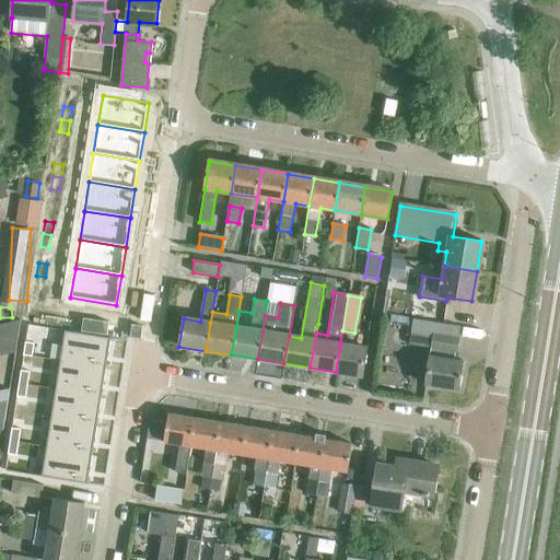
[(21,321),(0,325),(0,354),(14,352),(21,321)]
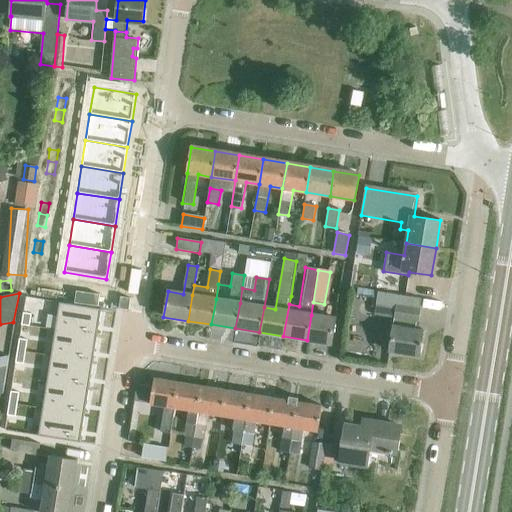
[(59,303),(55,330),(97,337),(101,310),(59,303)]
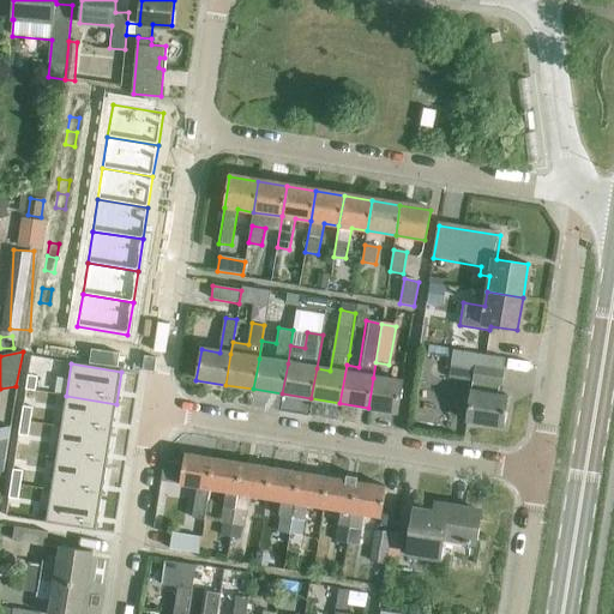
[(465,421),(504,427),(509,396),(498,393),(499,385),(503,385),(504,372),(474,367),(465,421)]
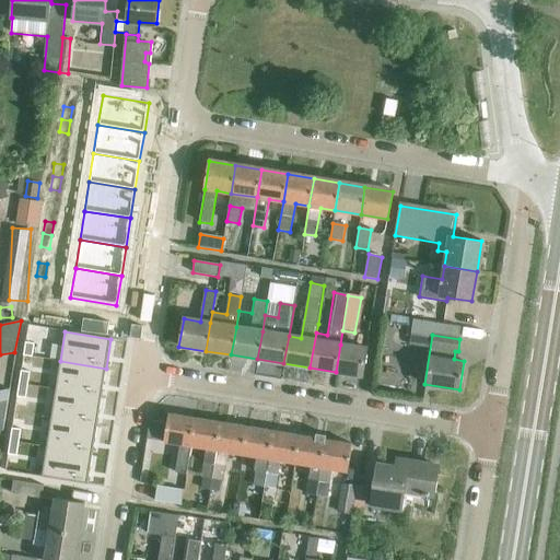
[(25,342),(23,356),(33,357),(34,343),(25,342)]
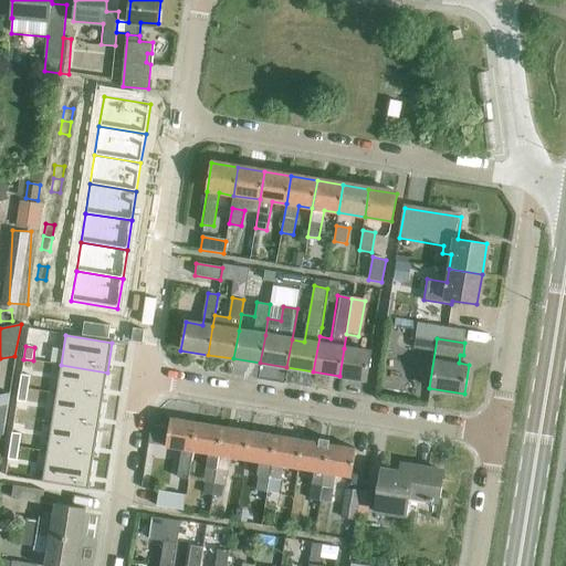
[(344,348),(339,376),(366,380),(370,352),(344,348)]
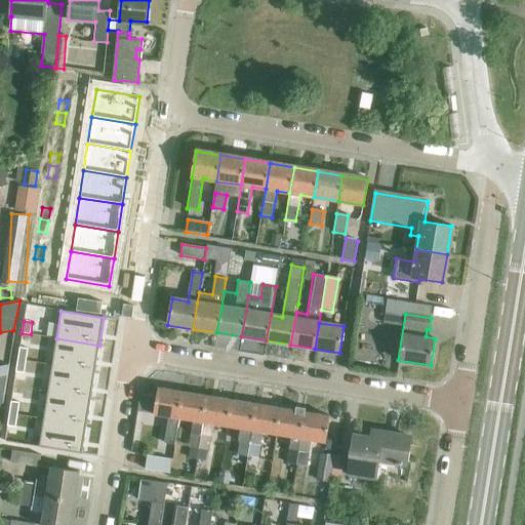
[(56,338),(52,365),(95,372),(99,346),(56,338)]
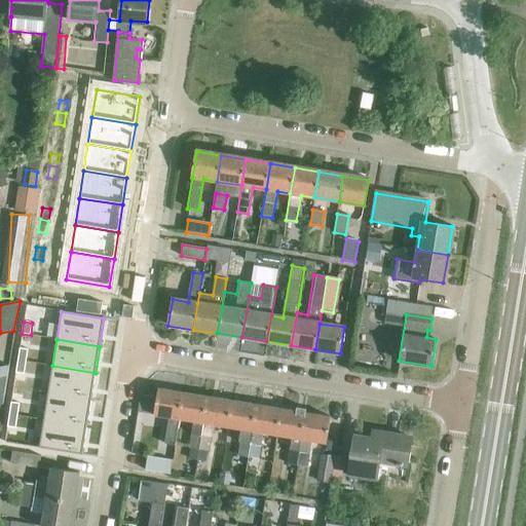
[(20,348),(17,361),(26,362),(28,349),(20,348)]
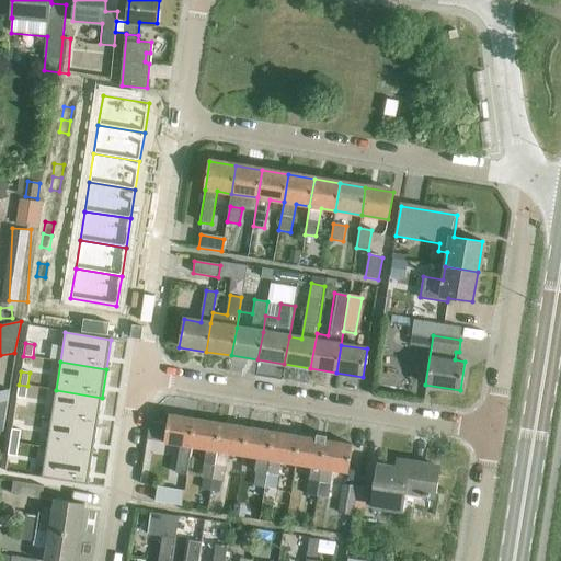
[(19,385),(18,398),(26,399),(27,386),(19,385)]
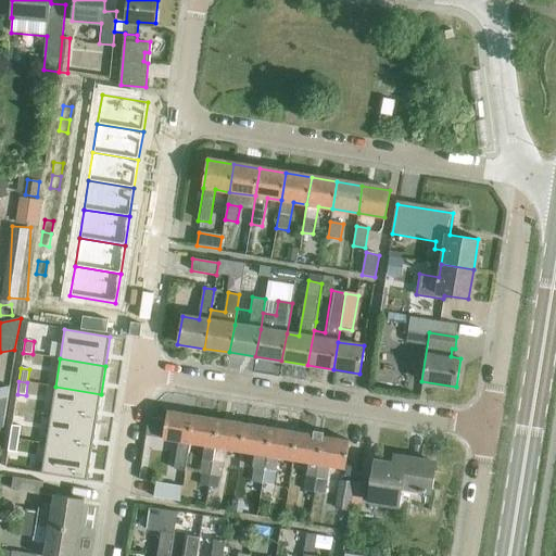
[(55,387),(50,416),(97,422),(101,394),(55,387)]
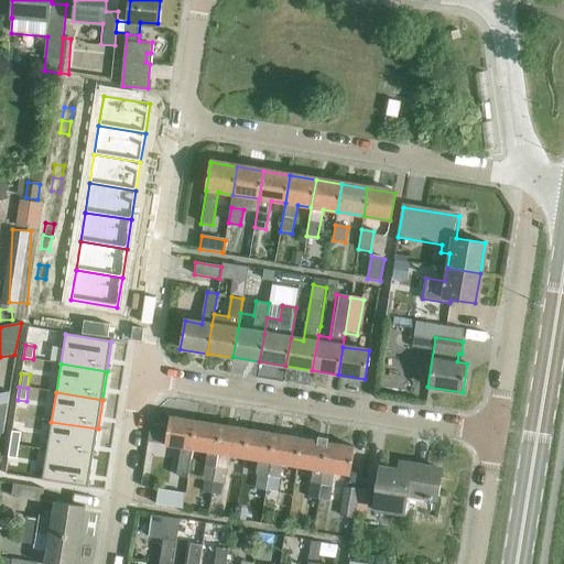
[(186,478),(188,464),(191,449),(196,421),(170,418),(165,445),(182,448),(179,462),(176,477),(186,478)]
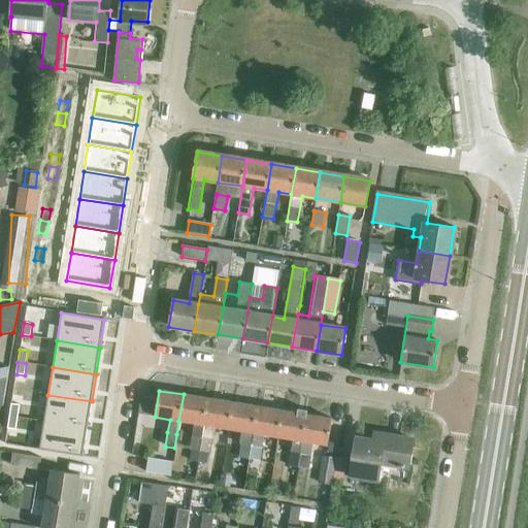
[(155,409),(156,393),(144,392),(142,408),(155,409)]
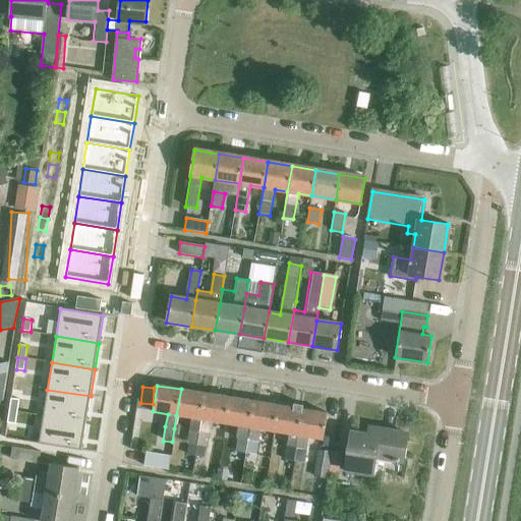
[(181,389),(176,415),(191,418),(187,444),(189,444),(196,446),(205,393),(181,389)]
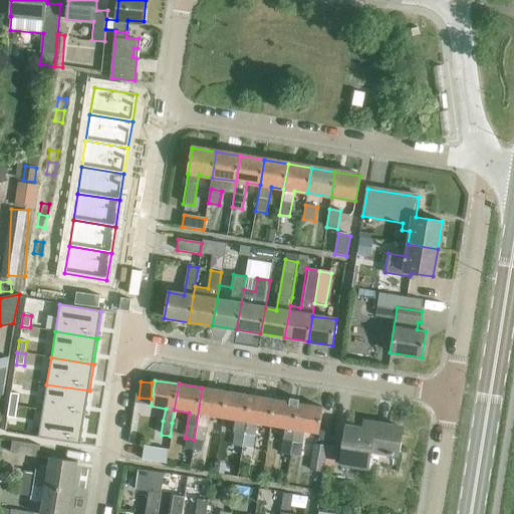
[(46,384),(42,411),(84,417),(89,391),(46,384)]
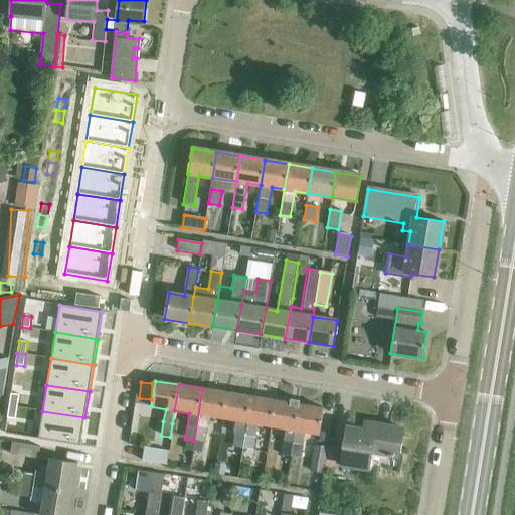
[(202,388),(194,441),(203,442),(205,442),(209,416),(222,418),(227,392),(202,388)]
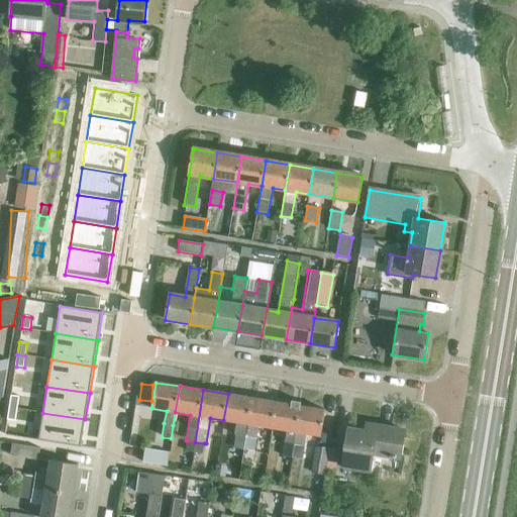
[(234,448),(242,449),(251,398),(228,394),(223,420),(236,422),(234,435),(236,435),(234,448)]
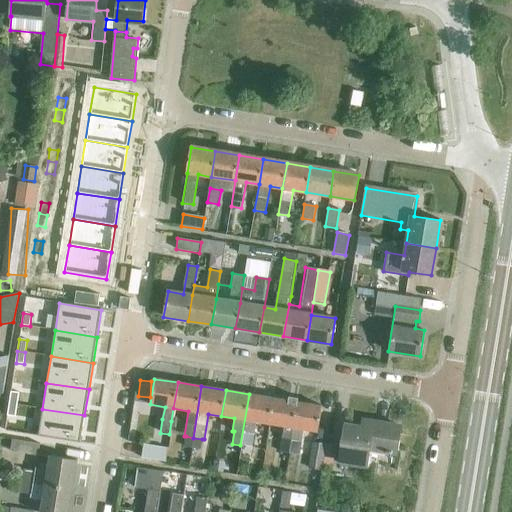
[(11,391),(9,403),(17,405),(19,393),(11,391)]
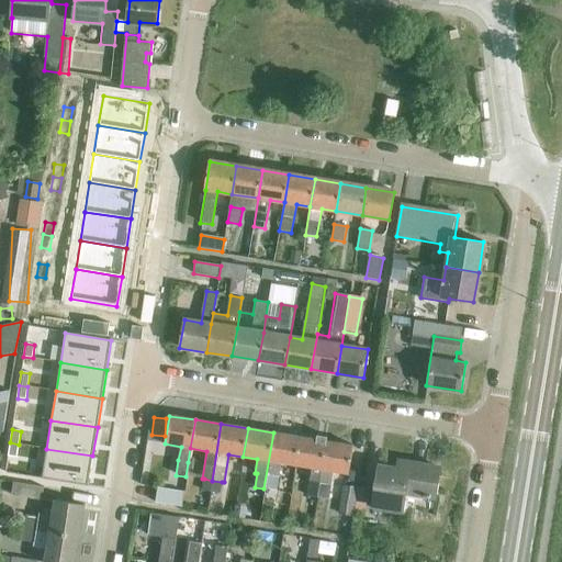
[(280,462),(295,465),(300,437),(273,433),(263,489),(276,491),(280,462)]
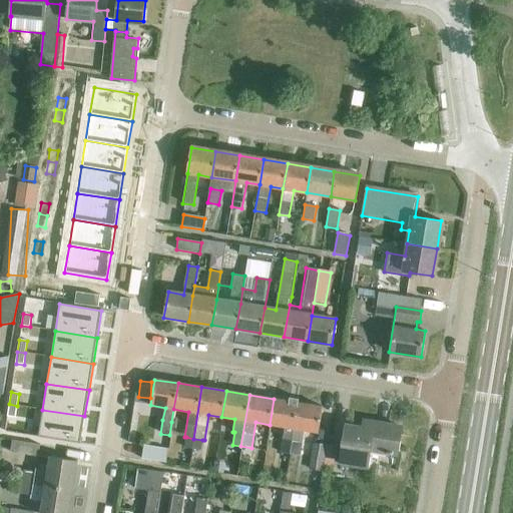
[(298,403),(274,399),(270,425),(285,427),(282,439),(280,453),(289,454),(291,441),(292,441),(294,429),(293,429),(298,403)]
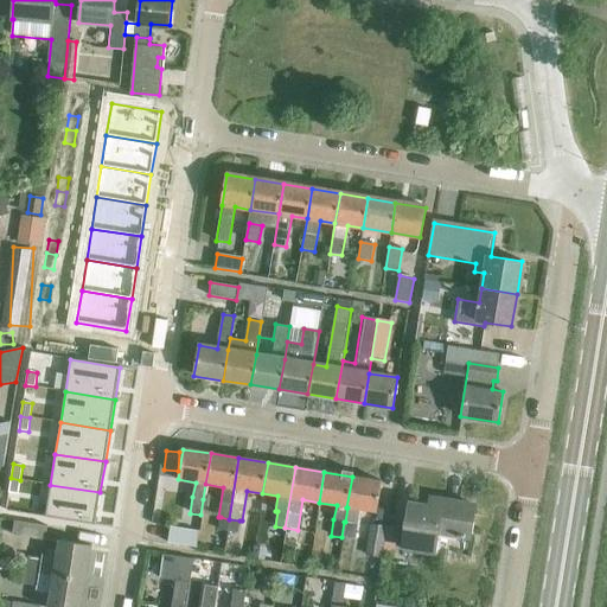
[(344,522),(342,537),(355,540),(359,510),(377,512),(382,481),(352,477),(346,508),(347,508),(345,522),(344,522)]
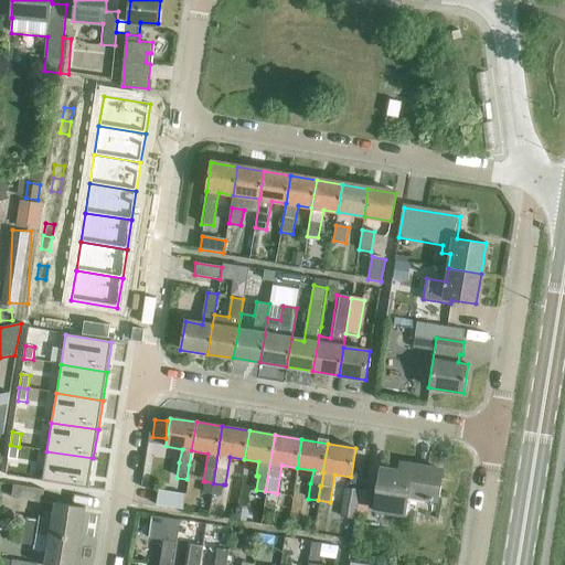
[(10,445),(8,458),(17,460),(19,447),(10,445)]
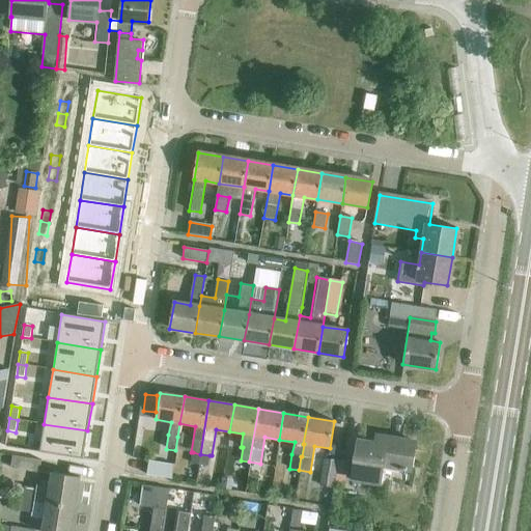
[(44,424),(39,452),(83,459),(87,430),(44,424)]
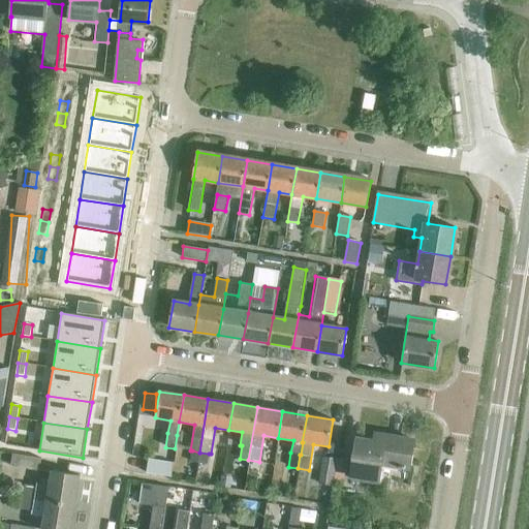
[(411,471),(416,439),(376,432),(375,438),(358,436),(351,479),(381,484),(384,466),(411,471)]
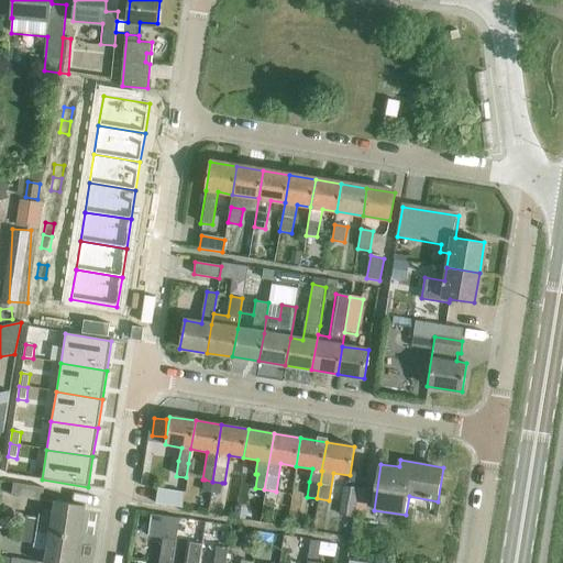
[(205,479),(202,493),(210,494),(212,482),(205,479)]
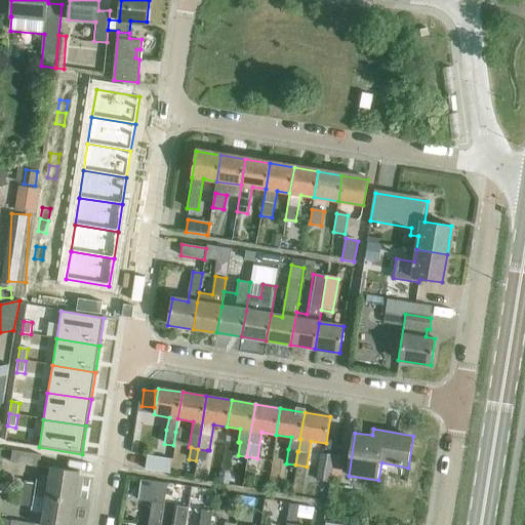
[(198,449),(196,460),(206,461),(207,450),(198,449)]
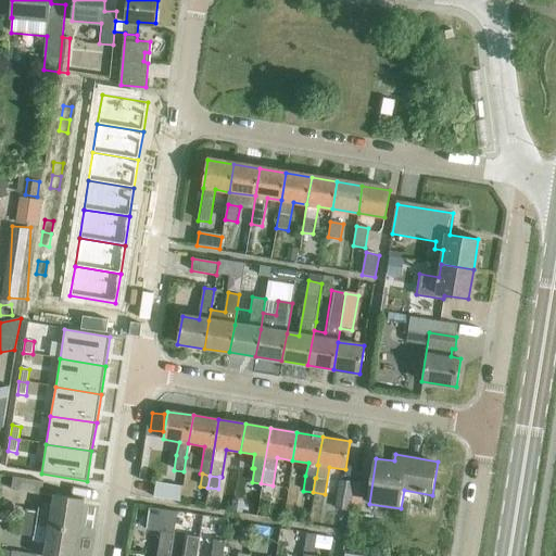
[(11,491),(41,496),(43,483),(13,478),(11,491)]
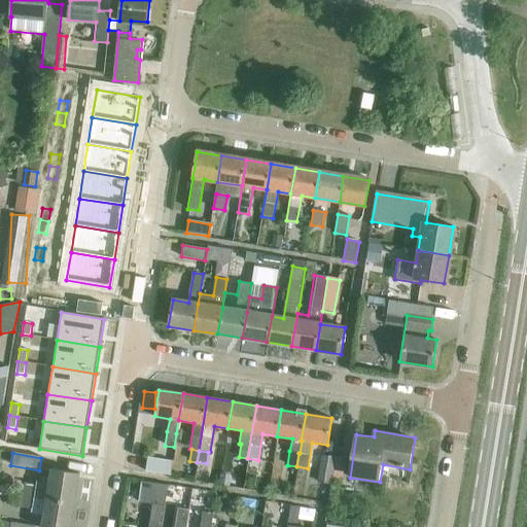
[(145,471),(170,476),(172,461),(148,457),(145,471)]
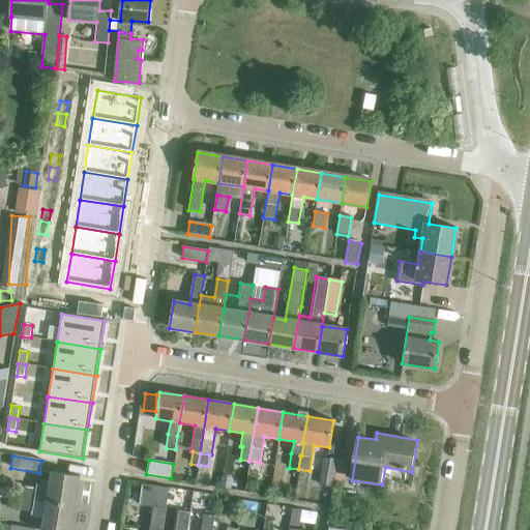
[(320,484),(332,487),(336,462),(324,460),(320,484)]
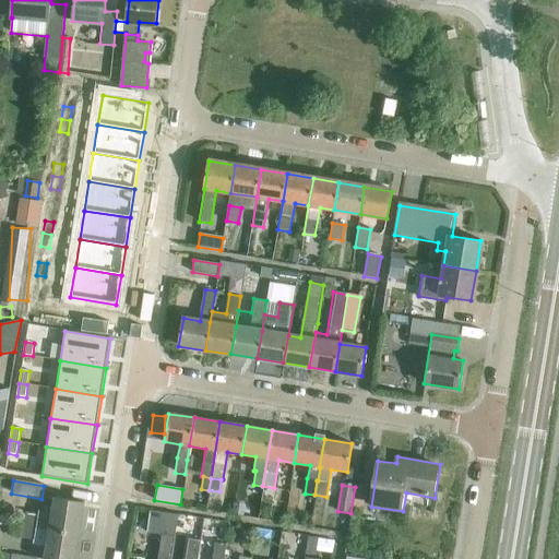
[(24,524),(80,534),(84,502),(56,498),(54,513),(42,511),(40,514),(26,512),(24,524)]
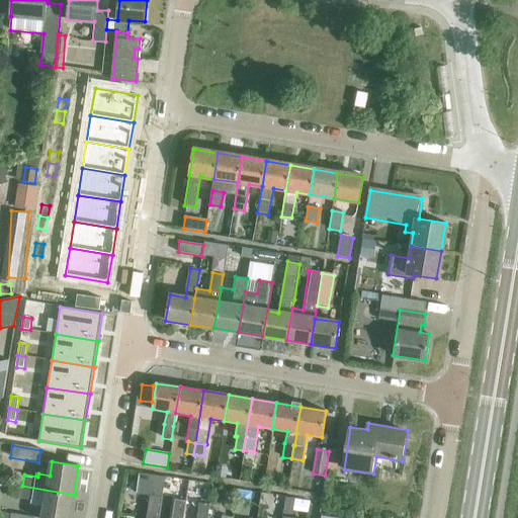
[(190,476),(191,497),(200,496),(199,476),(190,476)]
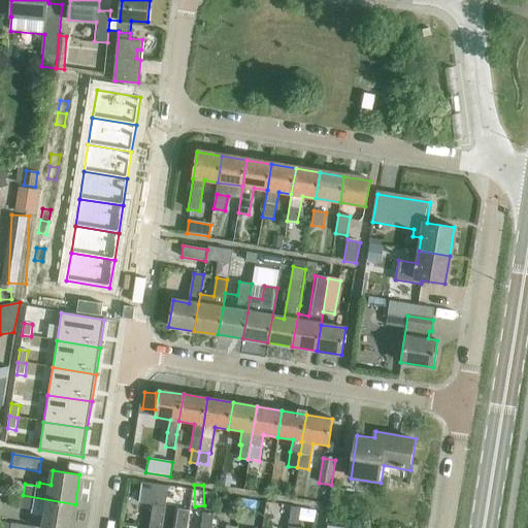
[(70,527),(75,504),(23,495),(22,501),(21,509),(33,512),(33,514),(45,516),(42,527),(70,527)]
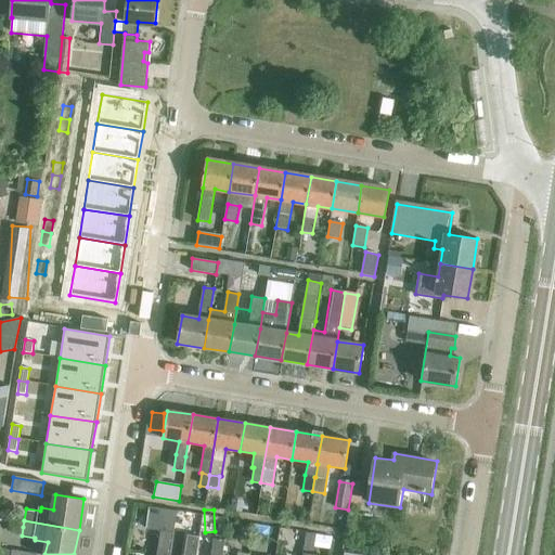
[(308,527),(307,546),(333,549),(335,529),(308,527)]
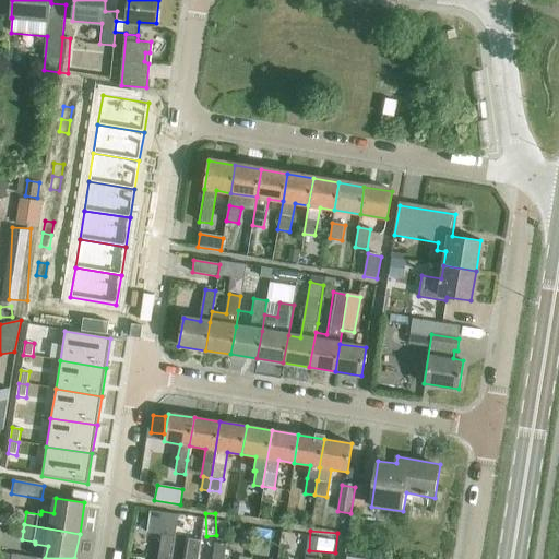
[(171,558),(173,555),(175,536),(162,535),(157,558),(171,558)]
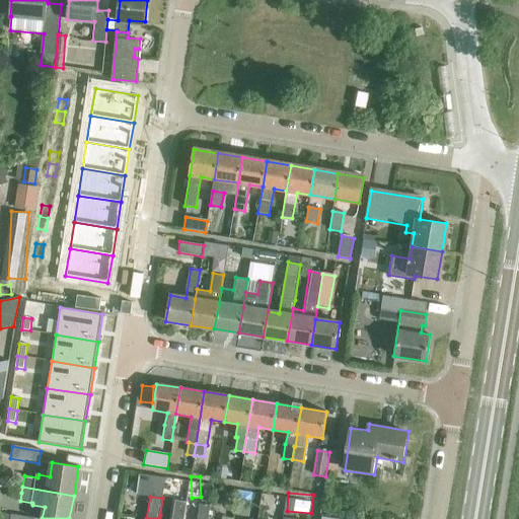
[(181,518),(184,502),(175,501),(172,518),(181,518)]
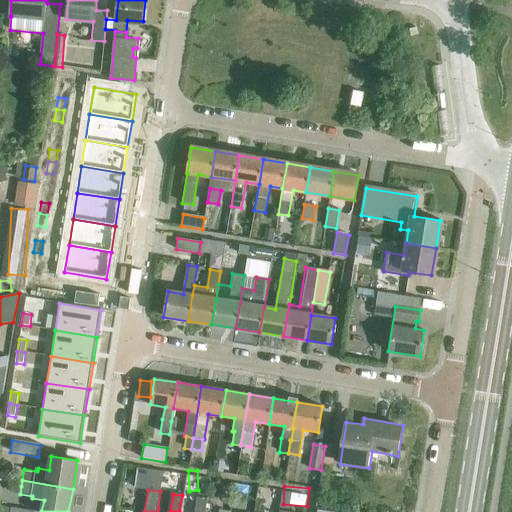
[(205,511),(207,499),(197,497),(194,511),(205,511)]
